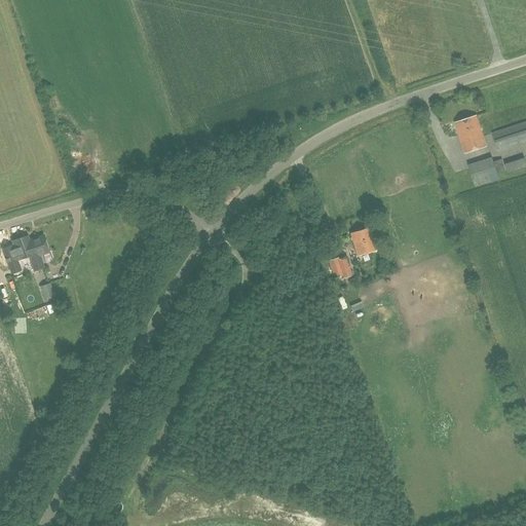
[(464,153),(486,146),(477,116),(455,123),(464,153)]
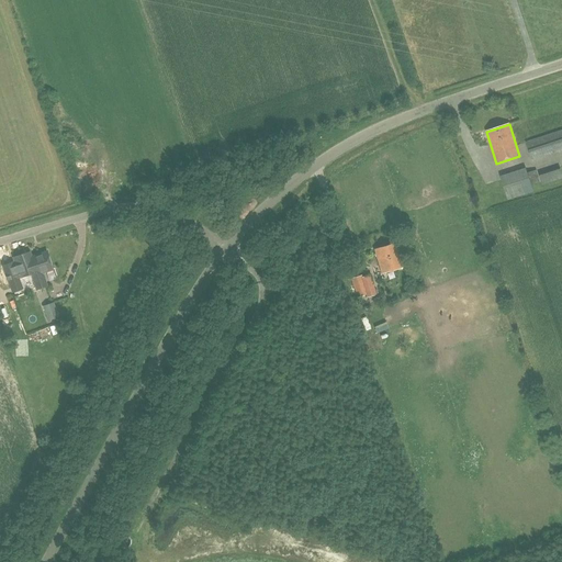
[(561,149),(561,131),(527,142),(532,159),(561,149)]
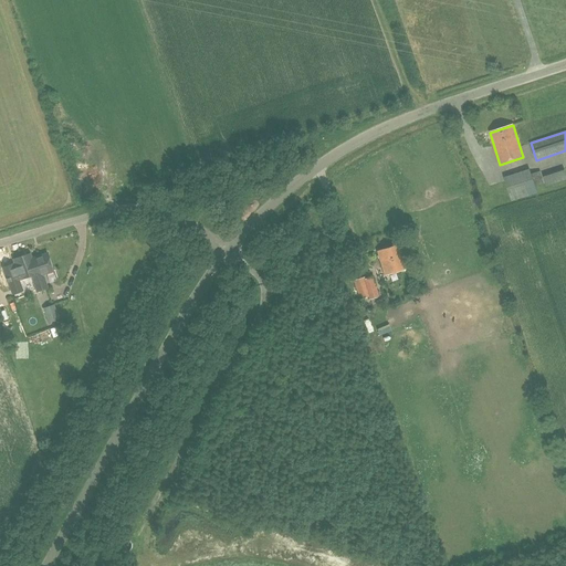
[(540,171),(532,174),(530,169),(504,177),(512,201),(537,194),(535,187),(544,184),(540,171)]
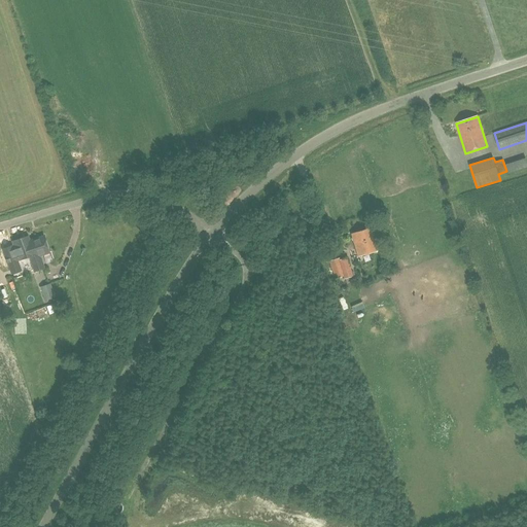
[(352,234),(359,255),(377,250),(371,229),(352,234)]
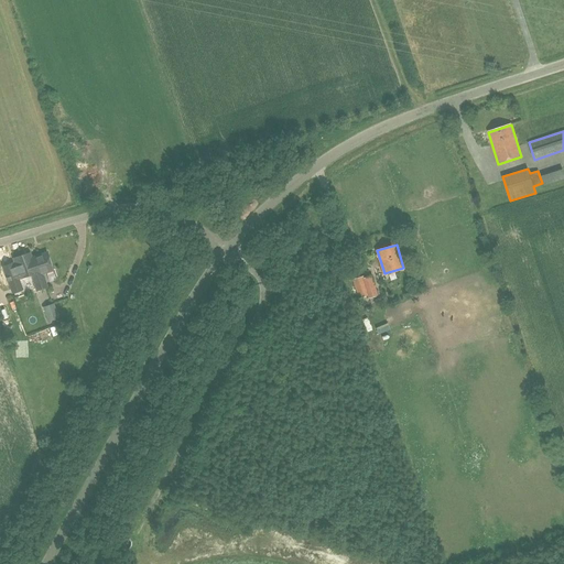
[(38,291),(43,289),(32,258),(30,252),(13,258),(21,278),(32,274),(38,291)]
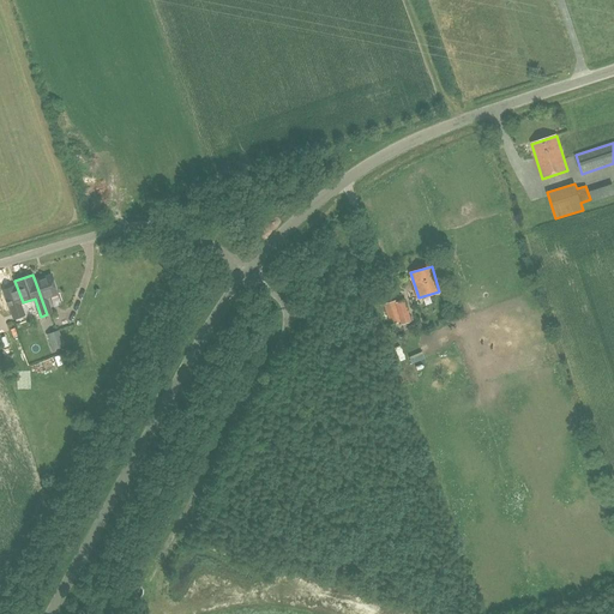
[(52,275),(35,281),(47,314),(52,312),(47,298),(58,294),(52,275)]
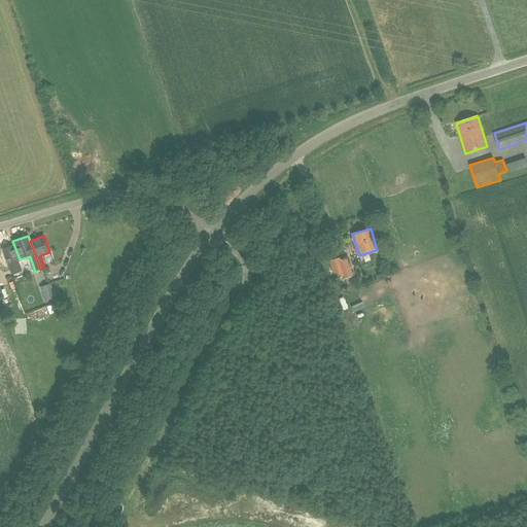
[(335,279),(344,277),(344,279),(353,276),(348,257),(340,259),(339,258),(328,261),(335,279)]
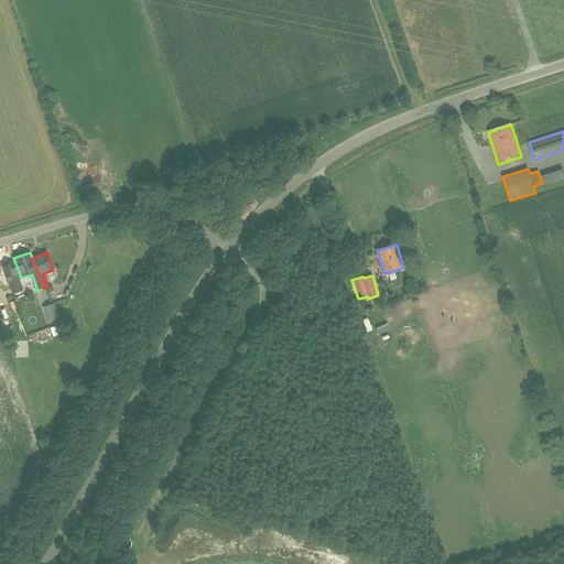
[(47,322),(60,318),(54,303),(43,307),(47,322)]
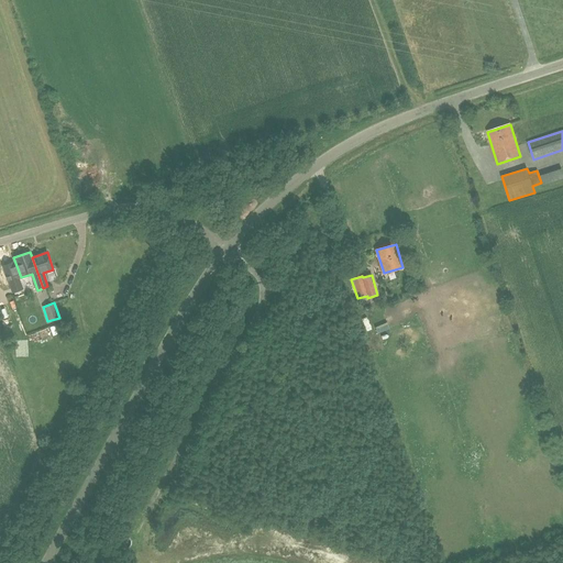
[(65,320),(54,324),(57,334),(68,331),(65,320)]
